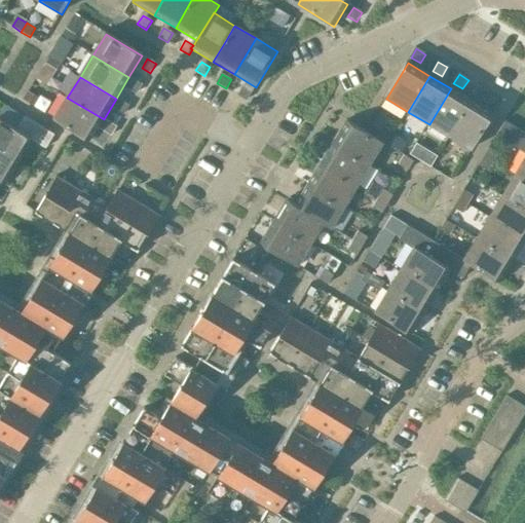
[(128,89),(138,95),(143,85),(134,80),(128,89)]
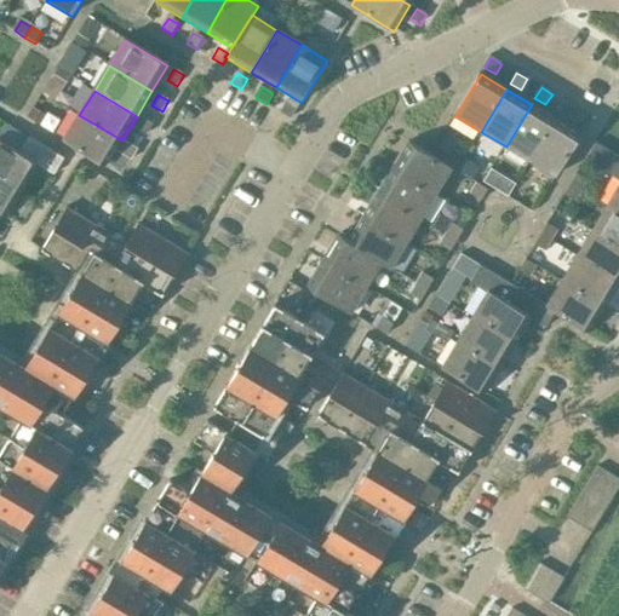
[(281,113),(292,120),(298,109),(287,103),(281,113)]
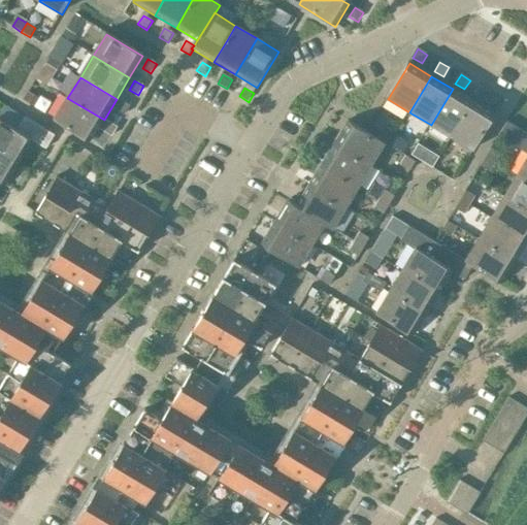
[(476,96),(486,102),(491,93),(482,88),(476,96)]
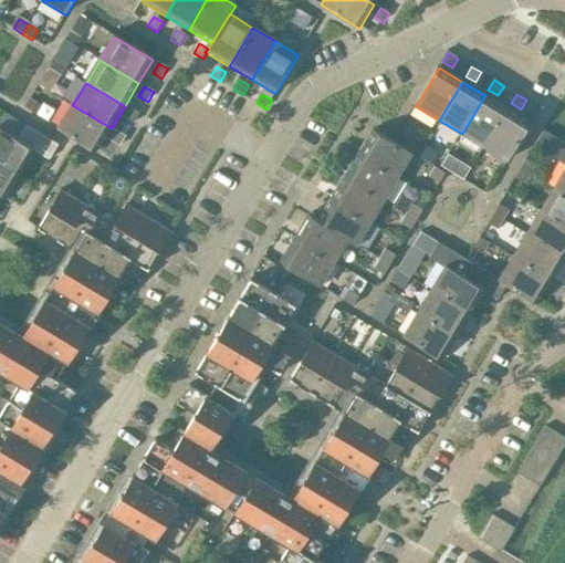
[(462,134),(484,148),(509,108),(485,95),(462,134)]
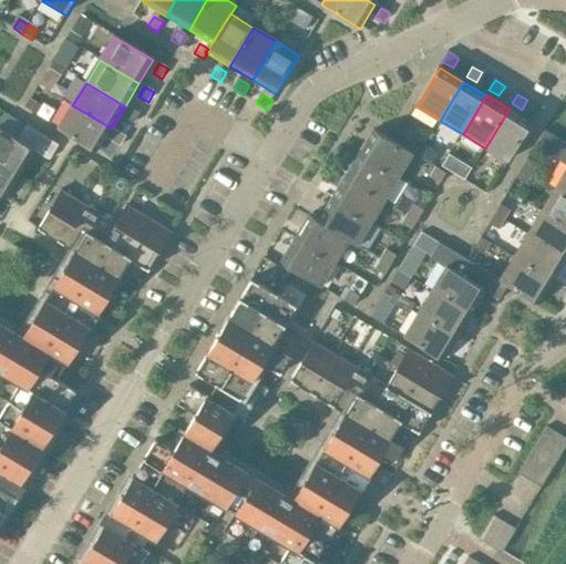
[(58,130),(98,153),(105,139),(121,147),(126,137),(112,129),(72,105),(58,130)]
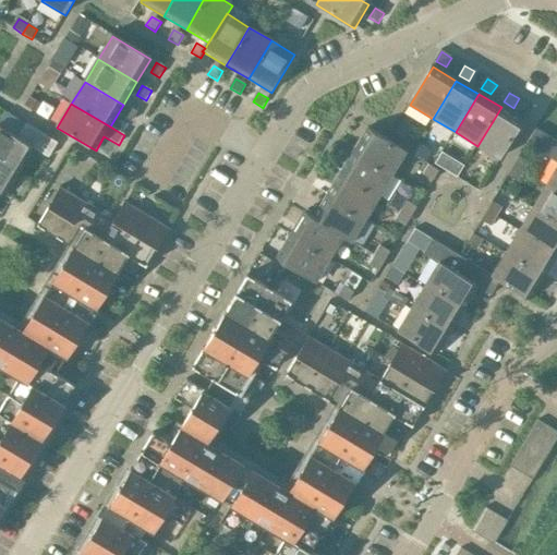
[(123,117),(132,122),(138,112),(129,107),(123,117)]
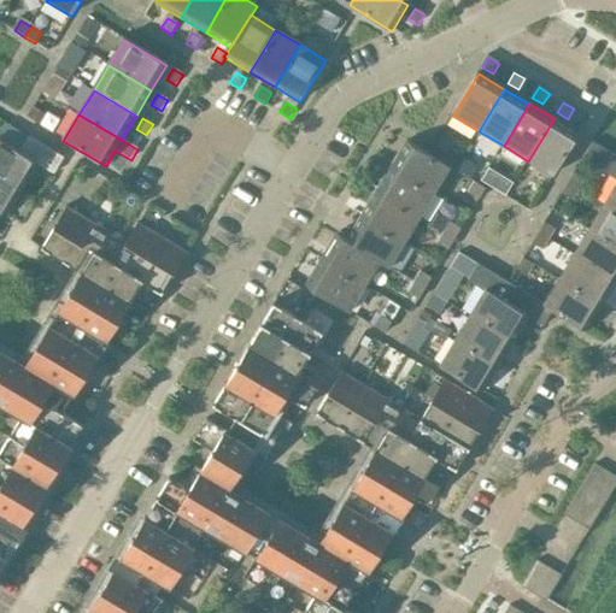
[(528,161),(555,177),(580,134),(555,118),(528,161)]
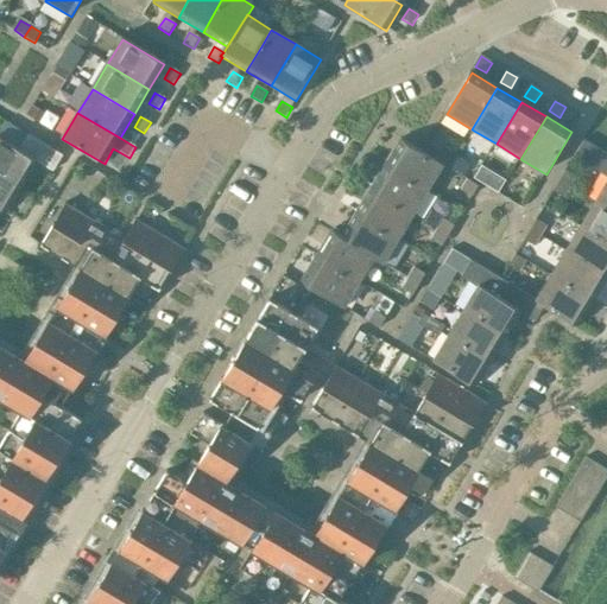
[(0,173),(23,188),(38,164),(54,173),(63,157),(29,137),(20,151),(0,139),(0,173)]
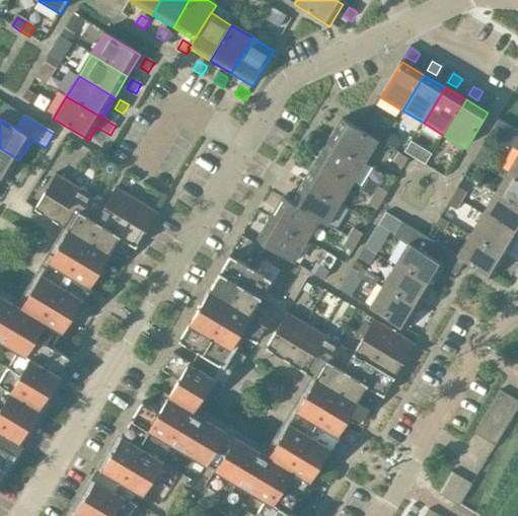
[(344,120),(330,142),(366,163),(379,142),(344,120)]
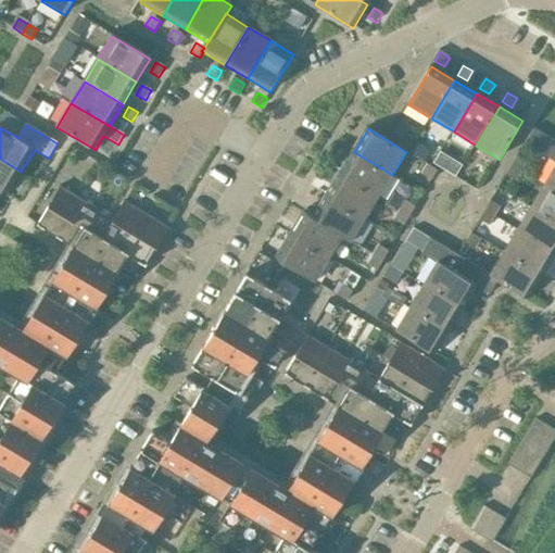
[(554,168),(545,186),(554,190),(554,140),(534,129),(526,145),(554,161),(554,168)]
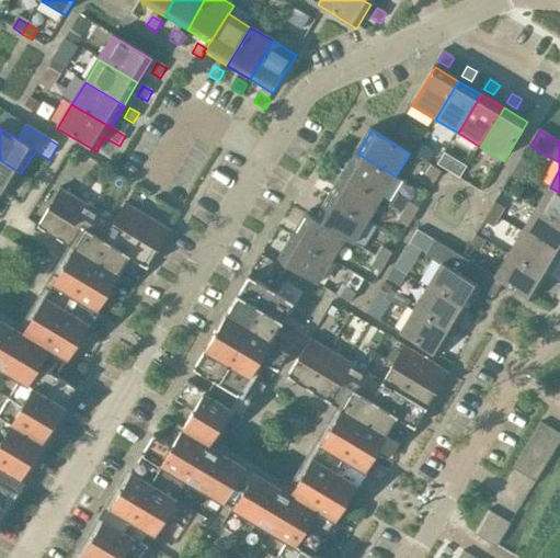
[(357,154),(343,175),(381,200),(396,177),(357,154)]
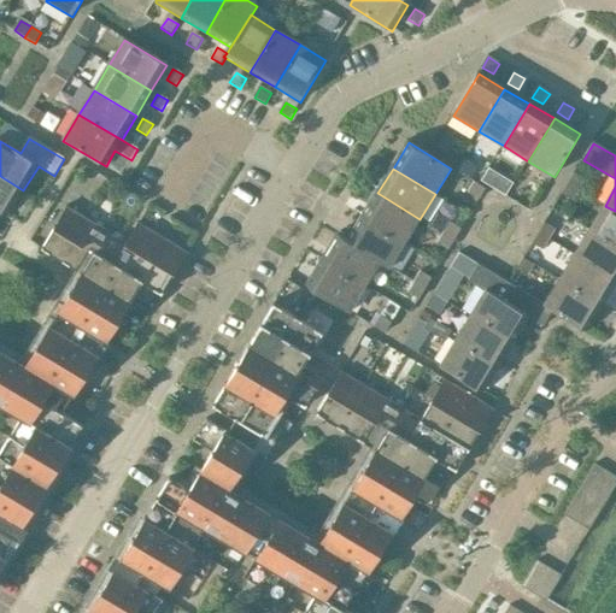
[(569,184),(580,190),(586,180),(575,174),(569,184)]
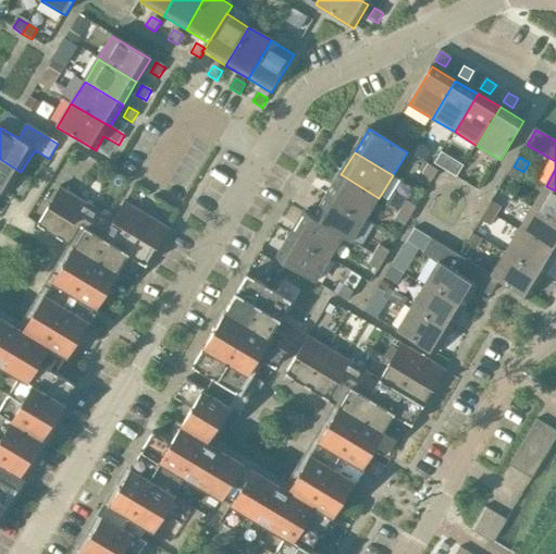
[(0,191),(8,196),(21,172),(0,159),(0,191)]
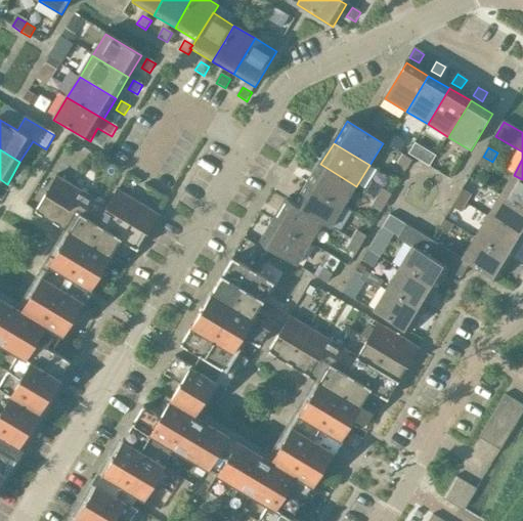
[(398,165),(407,170),(412,161),(404,156),(398,165)]
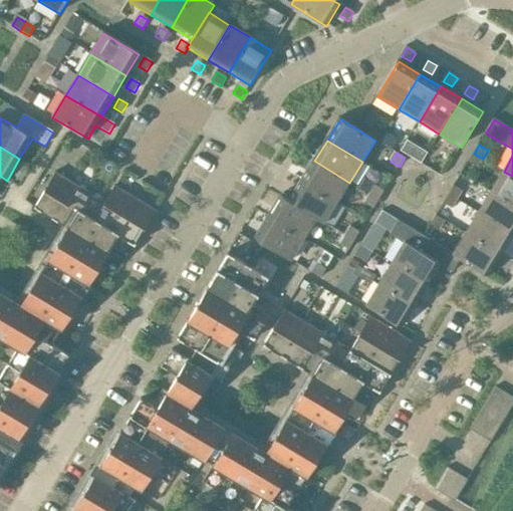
[(469,163),(477,168),(483,159),(474,154),(469,163)]
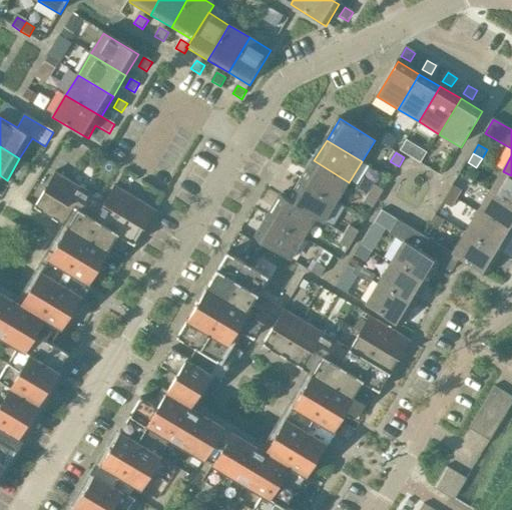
[(314,160),(302,181),(337,202),(349,182),(314,160)]
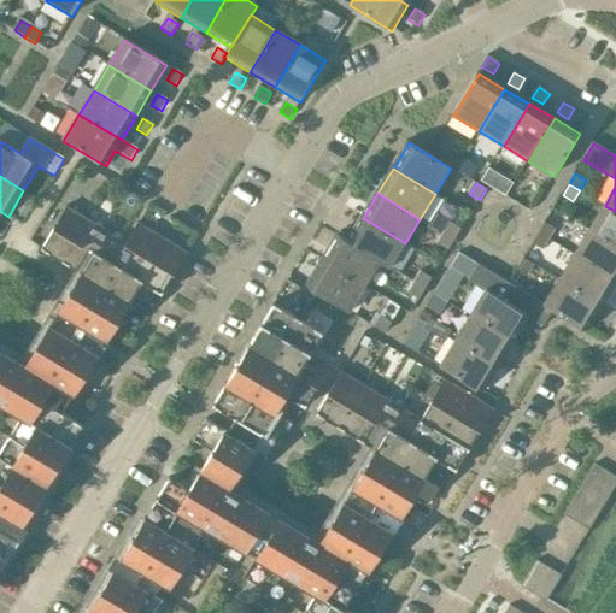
[(590,230),(615,245),(615,211),(605,206),(590,230)]
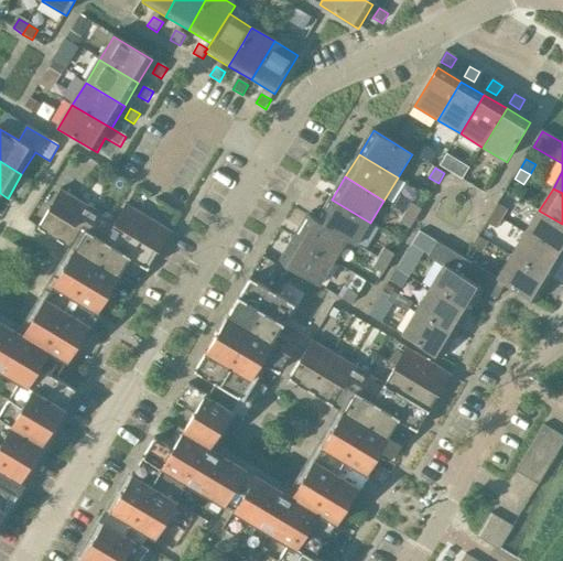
[(71,248),(75,250),(54,284),(53,287),(98,314),(130,259),(149,270),(172,232),(127,205),(116,224),(62,191),(39,228),(71,248)]
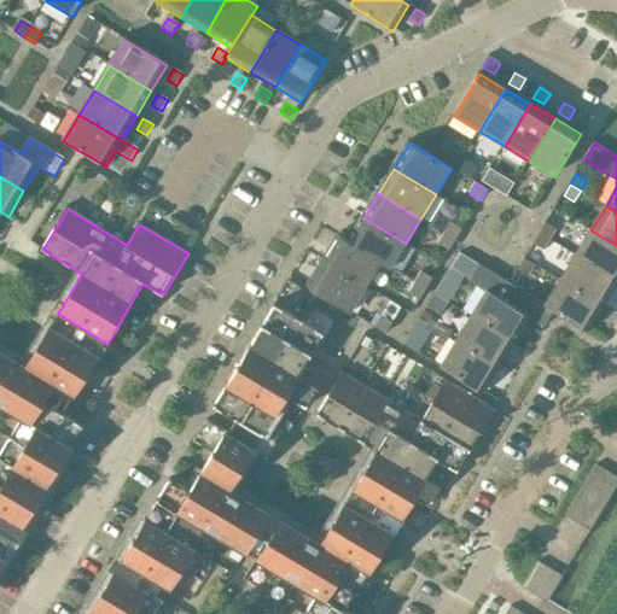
[(380,264),(390,270),(402,276),(418,251),(406,244),(364,218),(349,243),(348,244),(380,263),(380,264)]
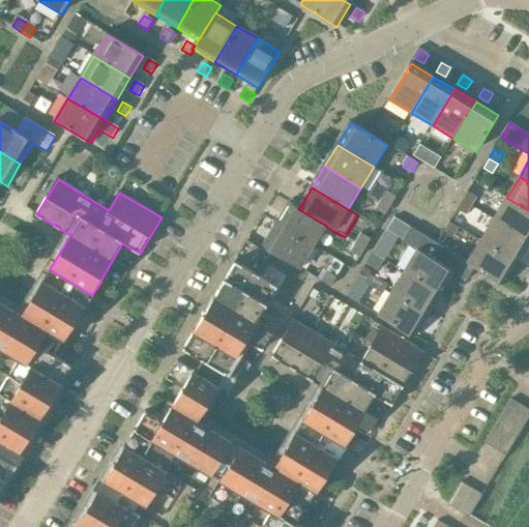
[(463,201),(472,206),(477,198),(468,192),(463,201)]
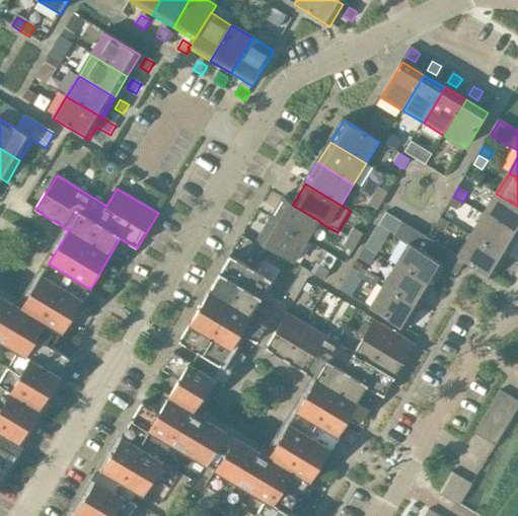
[(380,189),(374,197),(383,203),(388,194),(380,189)]
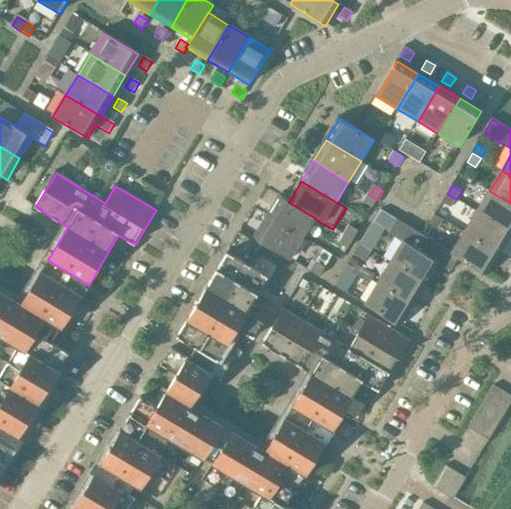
[(477,212),(510,231),(510,203),(489,191),(477,212)]
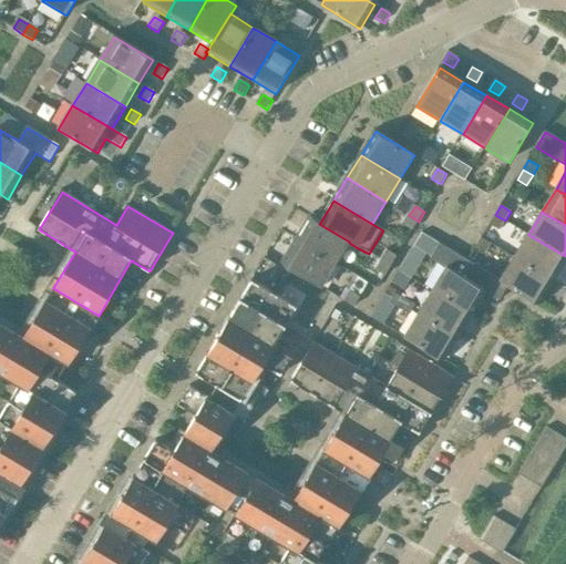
[(403,225),(413,231),(419,222),(409,215),(403,225)]
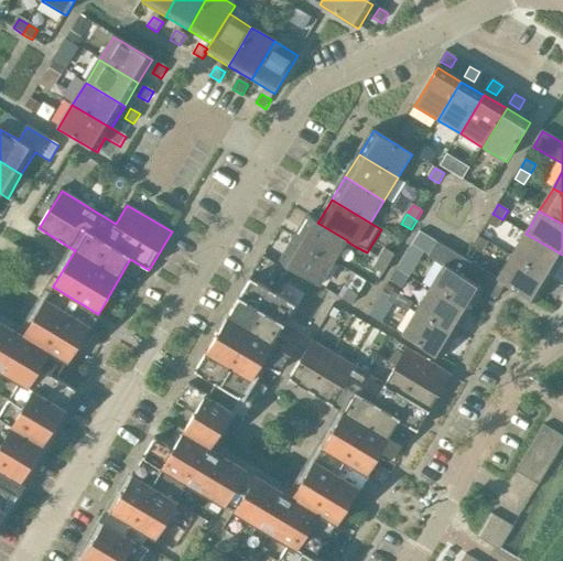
[(487,224),(497,229),(502,219),(493,214),(487,224)]
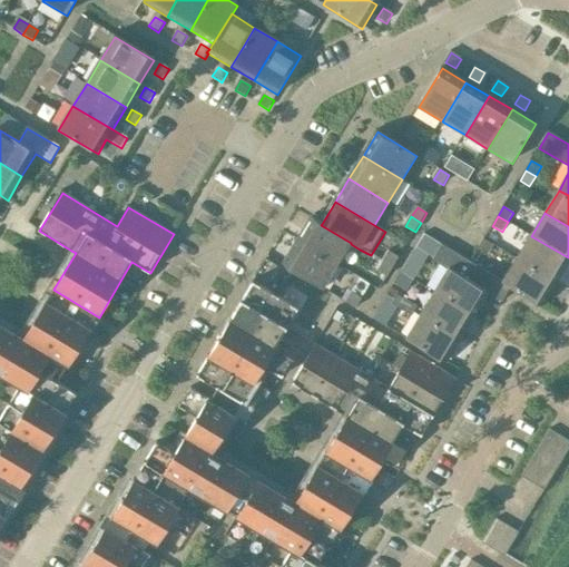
[(298,242),(337,265),(347,271),(360,250),(351,244),(351,243),(321,225),(322,224),(313,218),(298,242)]
